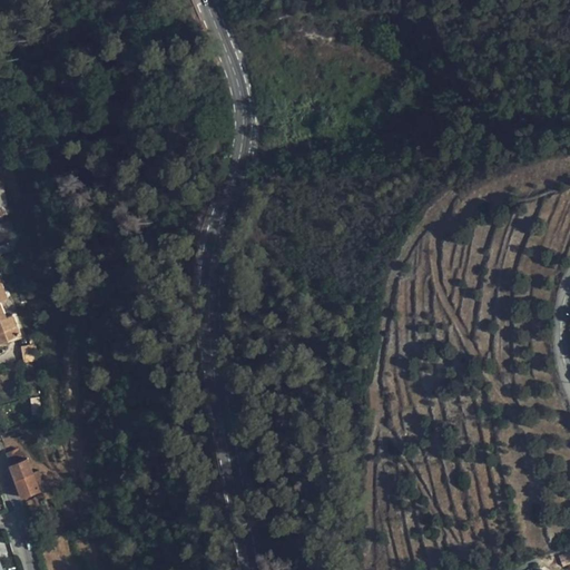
[(0,239),(13,236),(10,224),(0,226),(0,239)]
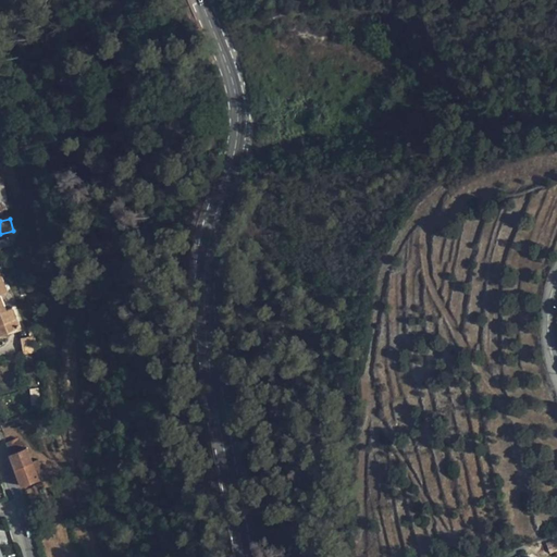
[(0,323),(2,323),(7,334),(22,329),(13,308),(9,310),(2,294),(8,292),(0,271),(0,323)]
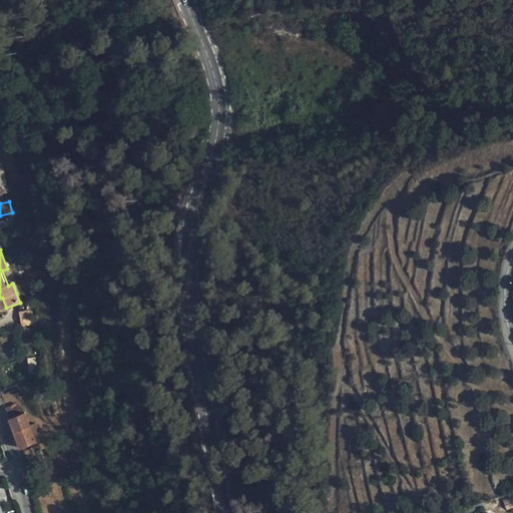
[(22,263),(18,252),(12,254),(15,265),(22,263)]
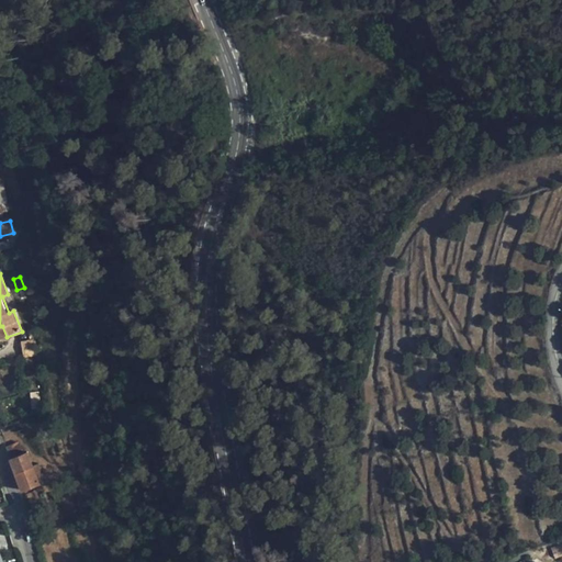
[(41,349),(30,351),(31,362),(42,360),(41,349)]
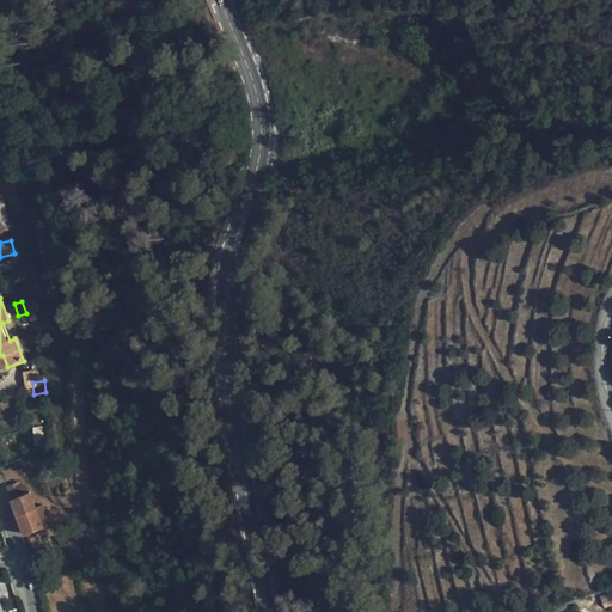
[(72,496),(67,479),(56,482),(61,499),(72,496)]
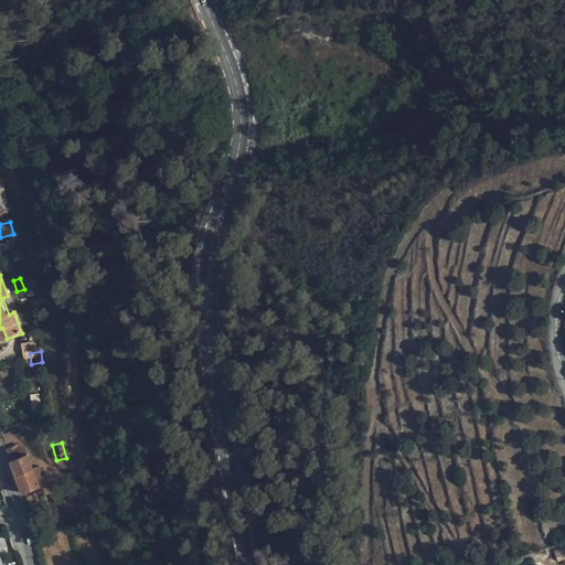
[(18,446),(7,450),(10,461),(28,455),(18,446)]
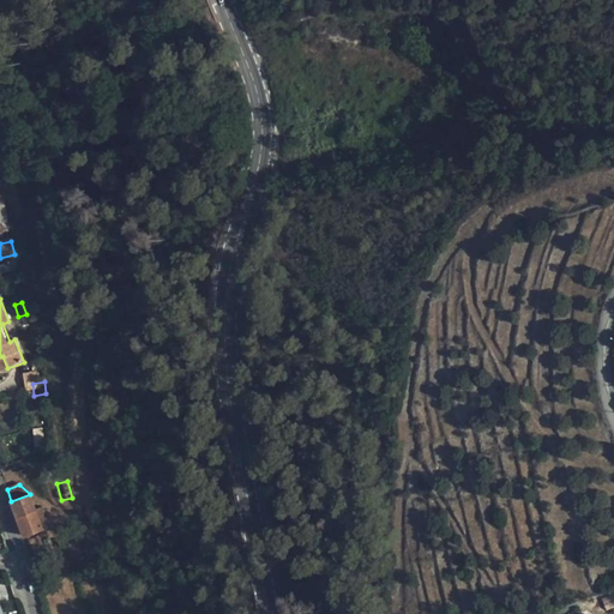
[(43,530),(36,511),(30,494),(11,501),(24,537),(43,530)]
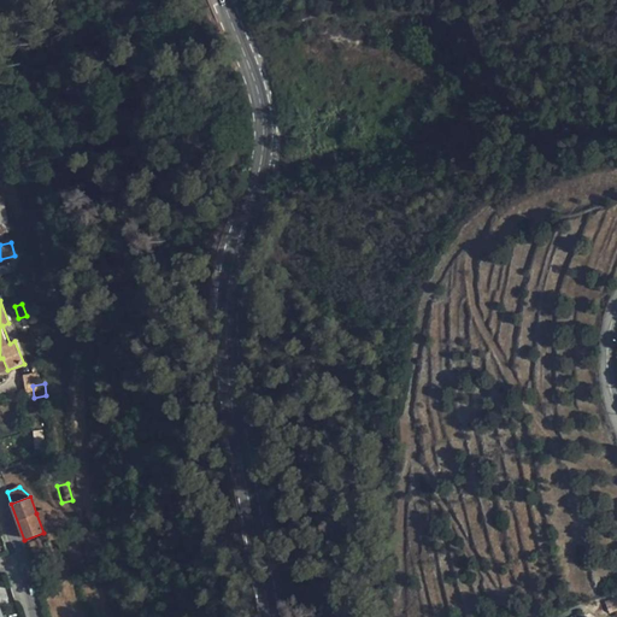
[(42,510),(36,513),(43,533),(51,530),(42,510)]
